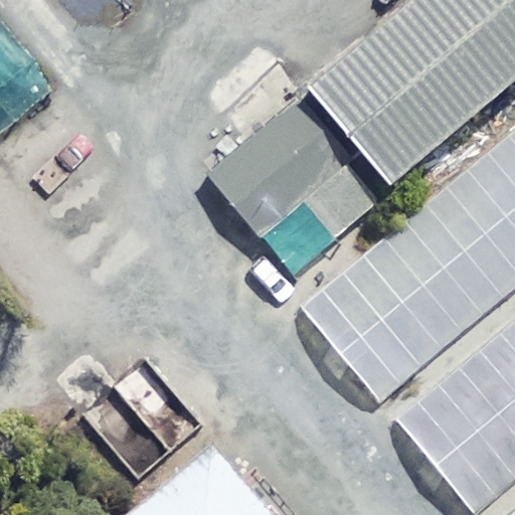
[(514,77),(514,0),(419,0),(312,93),(305,86),(203,172),(288,273),(514,77)]
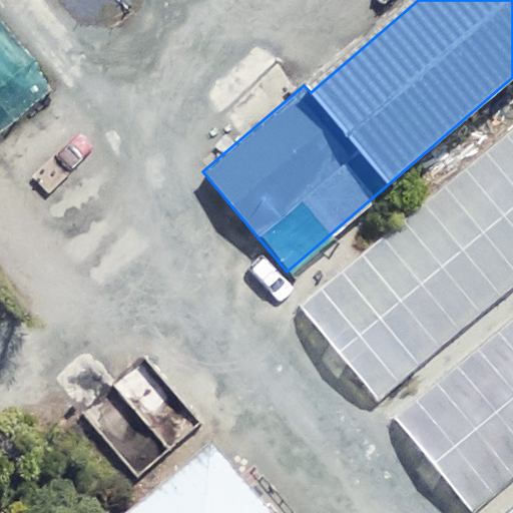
[(512,128),(300,305),(377,397),(512,284),(512,128)]
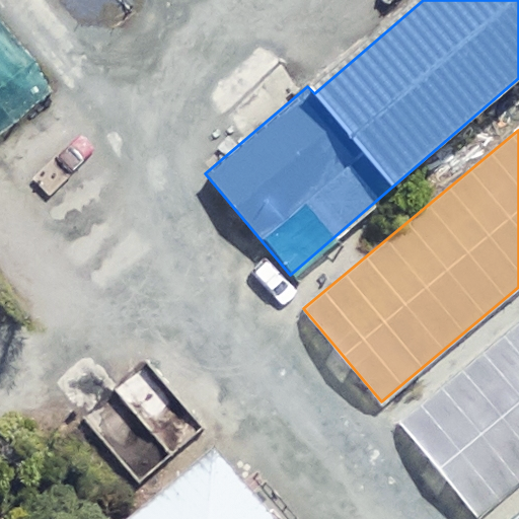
[(518,326),(400,425),(478,518),(518,484),(518,326)]
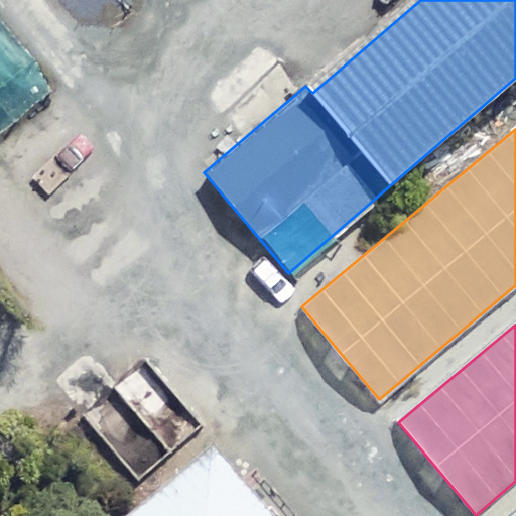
[(115,391),(88,364),(55,395),(142,483),(200,427),(140,367),(115,391)]
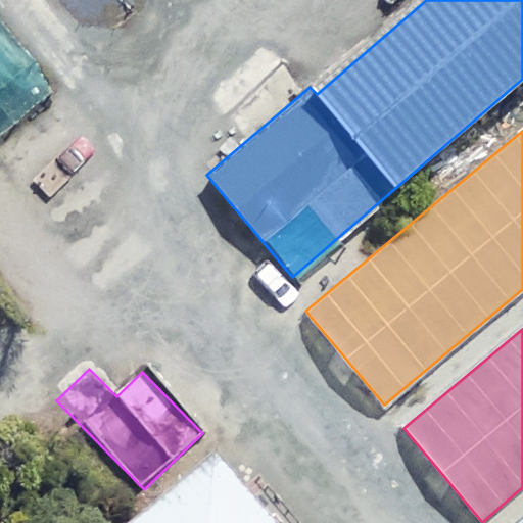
[(274,522),(219,458),(142,522),(274,522)]
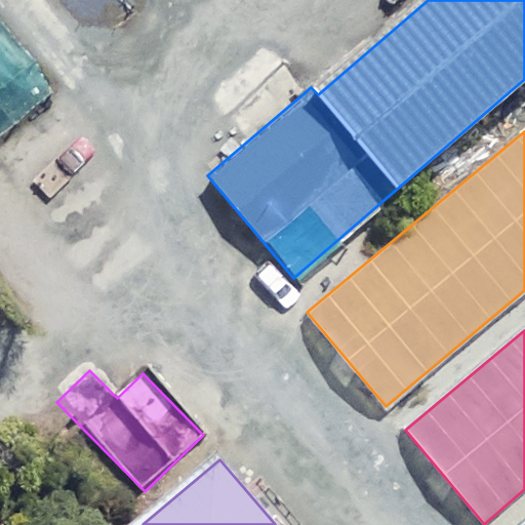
All buildings are outlined.
